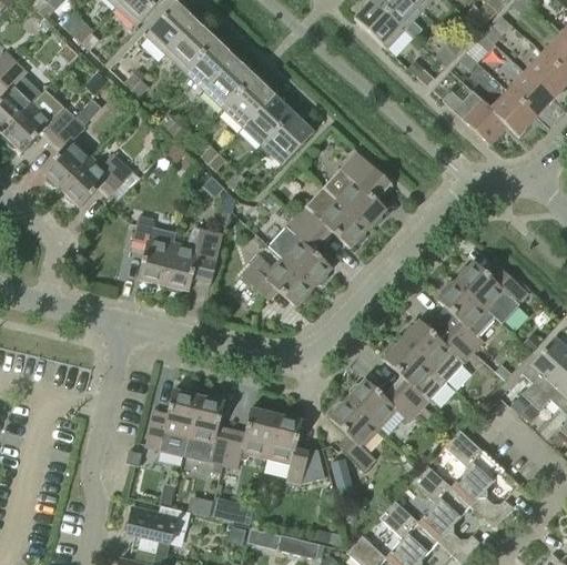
[(39,12),(49,1),(48,0),(33,0),(30,4),(39,12)]
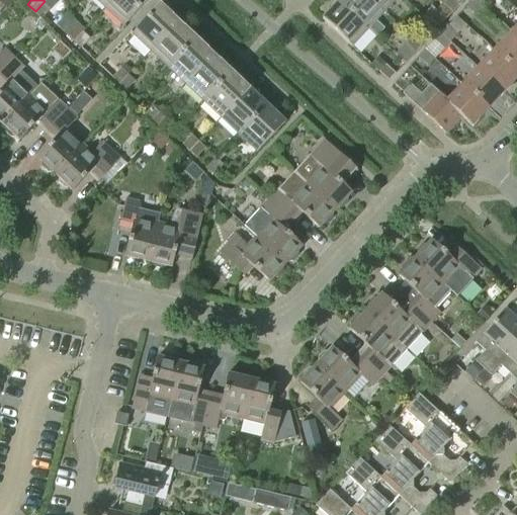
[(113,0),(107,7),(124,23),(147,0),(113,0)]
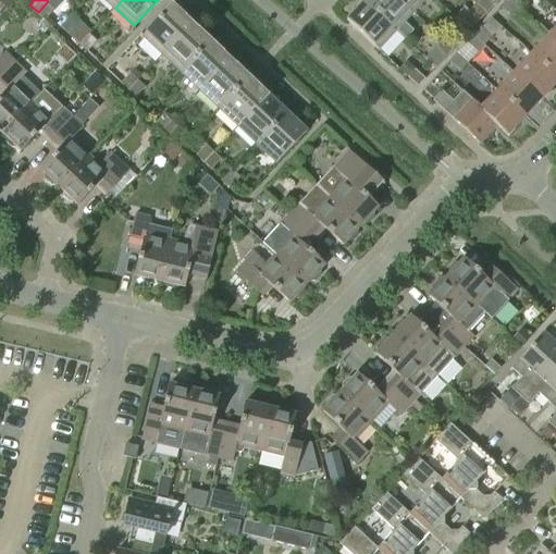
[(397,27),(368,0),(363,0),(347,17),(379,47),(396,28),(397,27)]
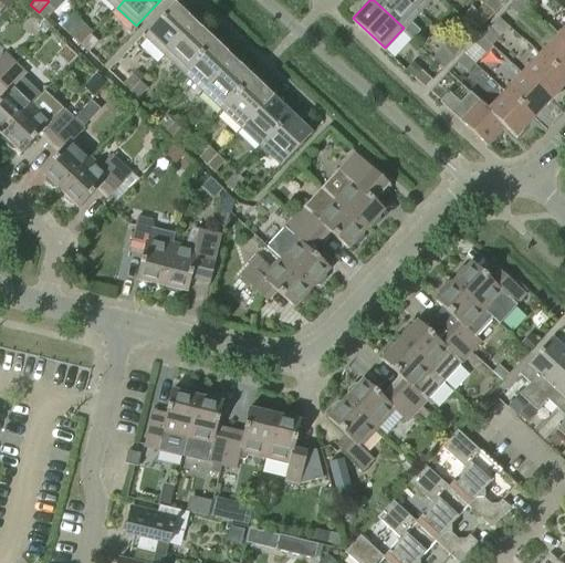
[(420,9),(410,0),(374,0),(404,28),(403,29),(412,38),(420,28),(411,20),(420,9)]
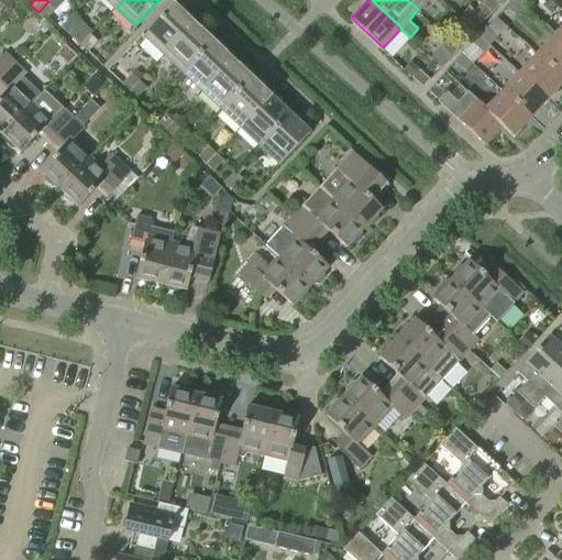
[(408,0),(418,9),(427,0),(408,0)]
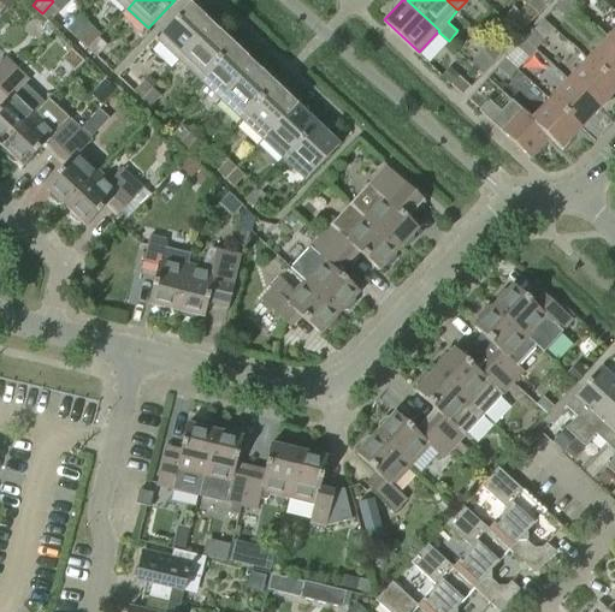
[(539,11),(527,0),(519,10),(531,21),(539,11)]
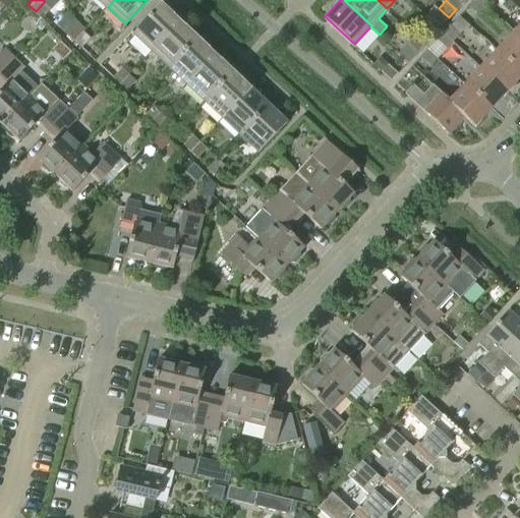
[(446,0),(456,9),(464,0),(446,0)]
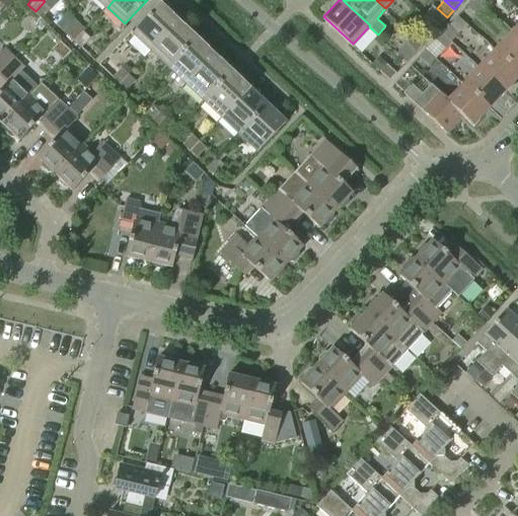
[(484,6),(476,0),(469,0),(466,4),(477,13),(484,6)]
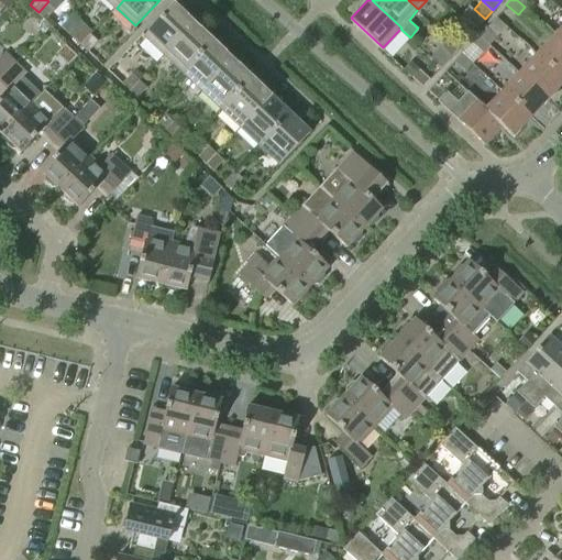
[(48,1),(39,12),(47,20),(57,9),(48,1)]
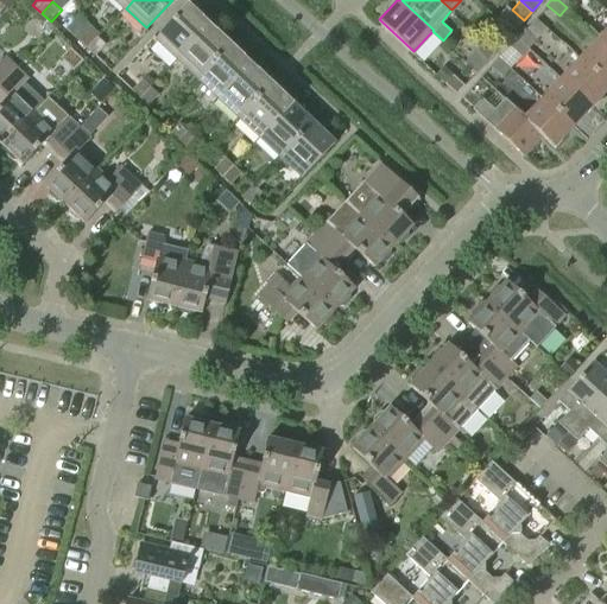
[(178,58),(210,24),(188,2),(156,37),(178,58)]
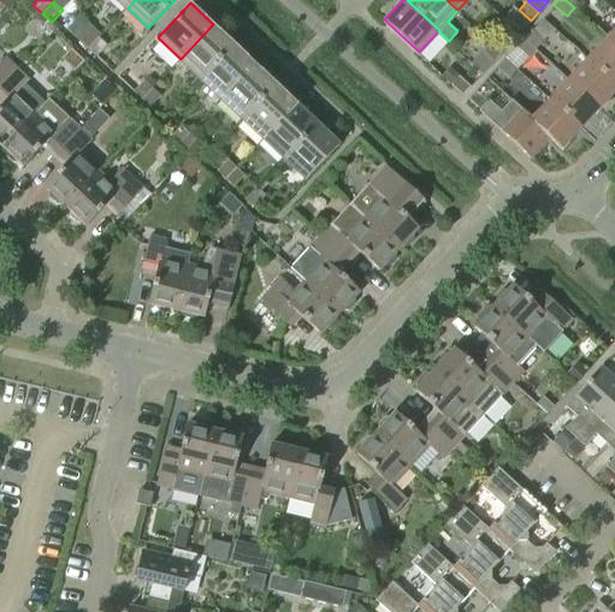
[(235,45),(213,24),(181,59),(202,79),(235,45)]
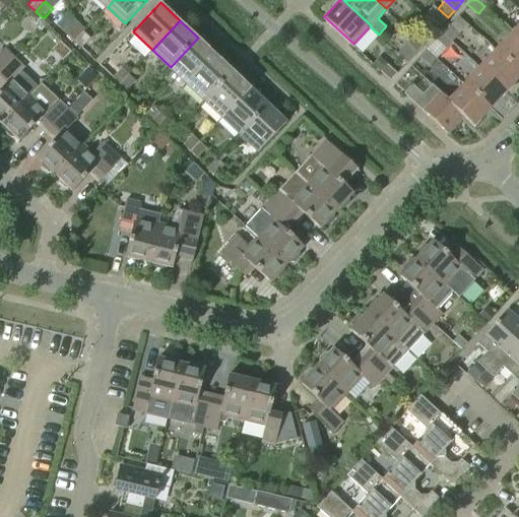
[(75,41),(84,30),(76,23),(67,33),(75,41)]
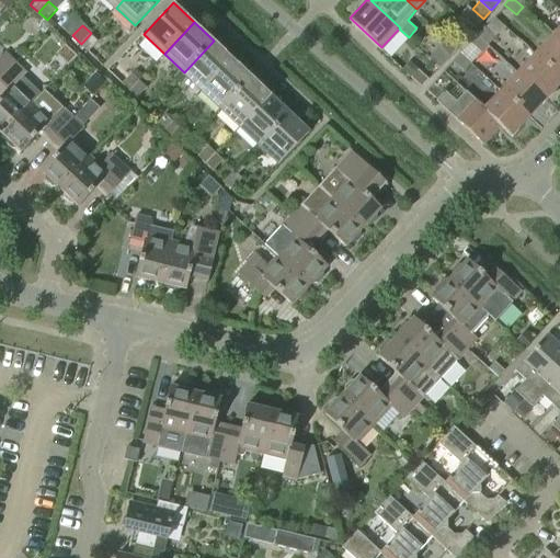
[(478,33),(489,44),(495,36),(484,25),(478,33)]
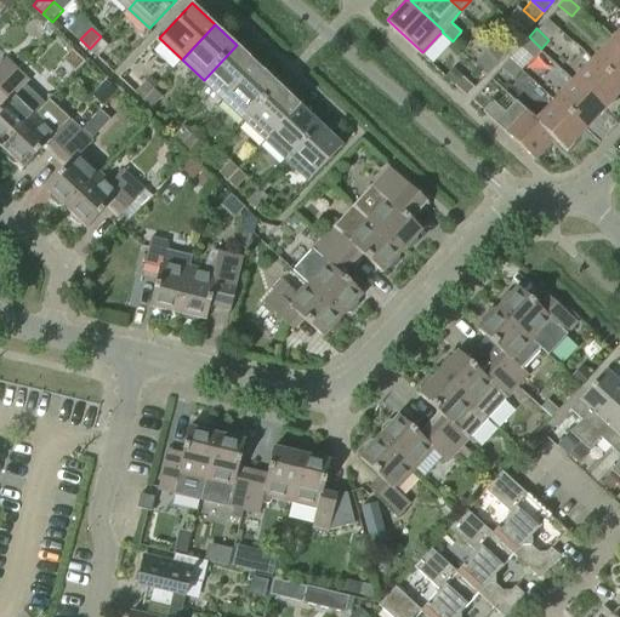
[(501,34),(494,40),(506,52),(513,45),(501,34)]
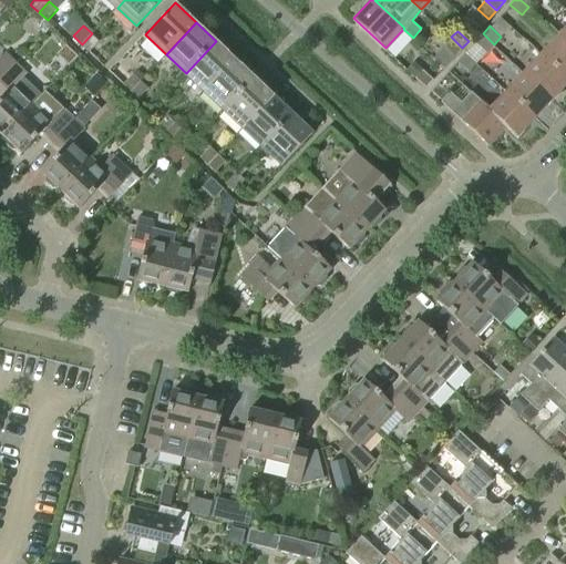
[(92,33),(82,44),(89,50),(99,40),(92,33)]
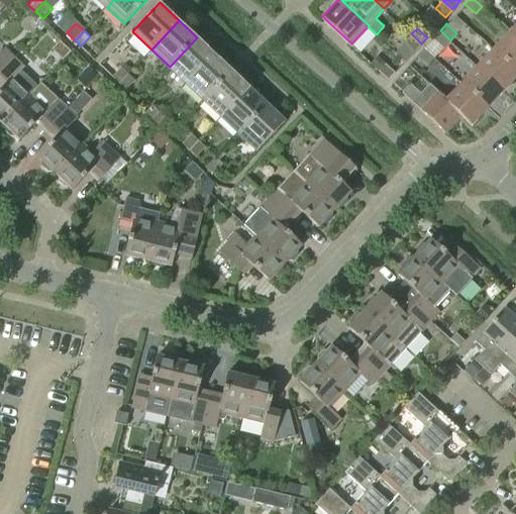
[(450,40),(440,30),(433,37),(444,46),(450,40)]
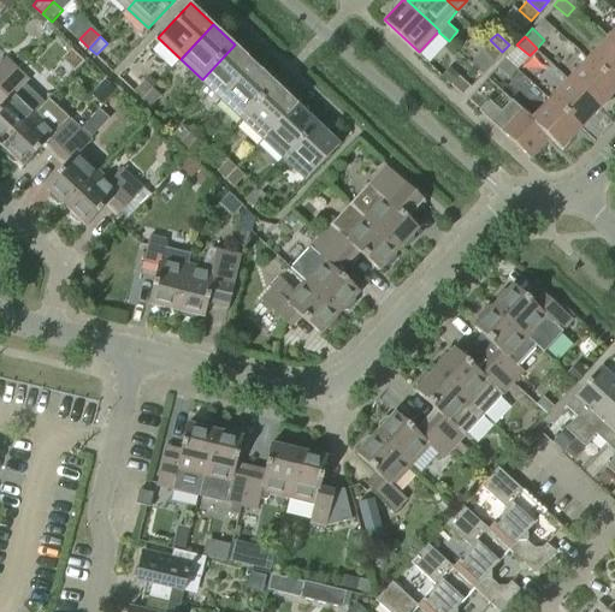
[(614,45),(607,37),(587,58),(614,83),(614,45)]
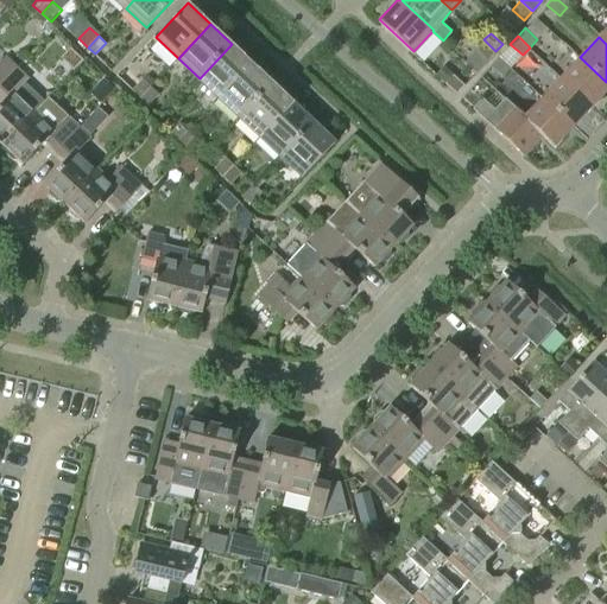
[(495,51),(484,39),(466,59),(478,70),(495,51)]
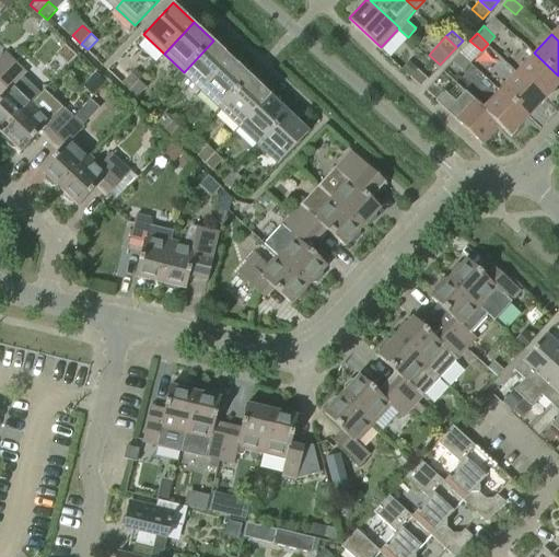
[(213,41),(184,72),(202,90),(232,58),(213,41)]
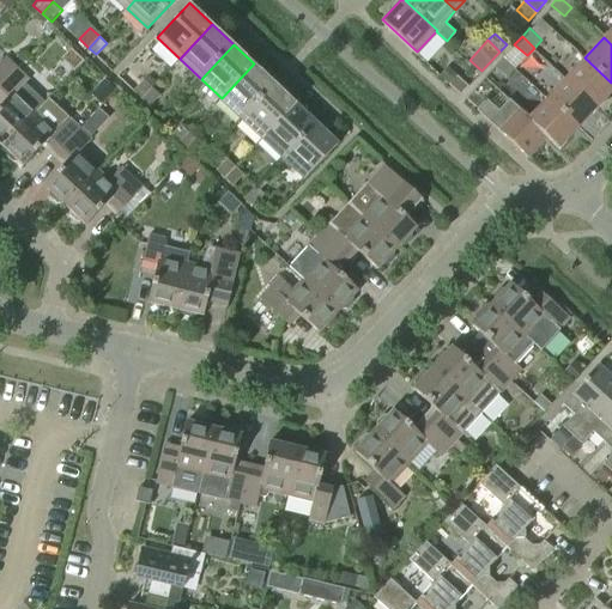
[(0,61),(0,86),(18,67),(6,55),(0,61)]
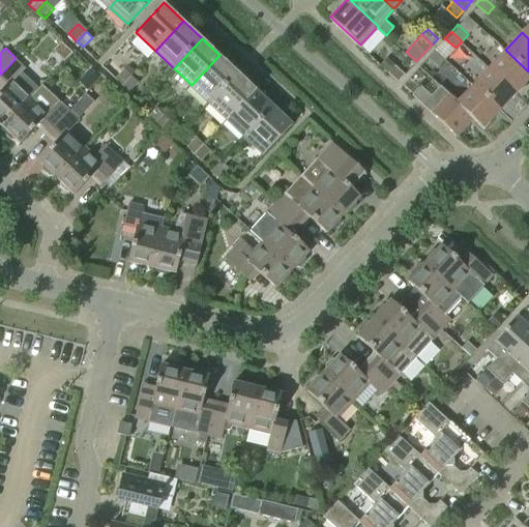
[(435,49),(429,56),(439,65),(446,58),(435,49)]
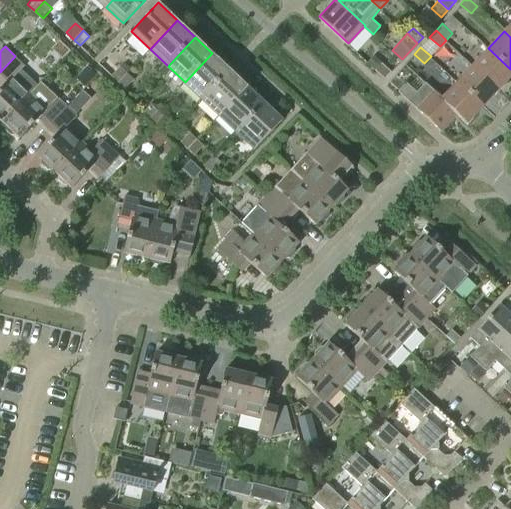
[(510,69),(488,48),(473,65),(498,88),(510,74),(510,69)]
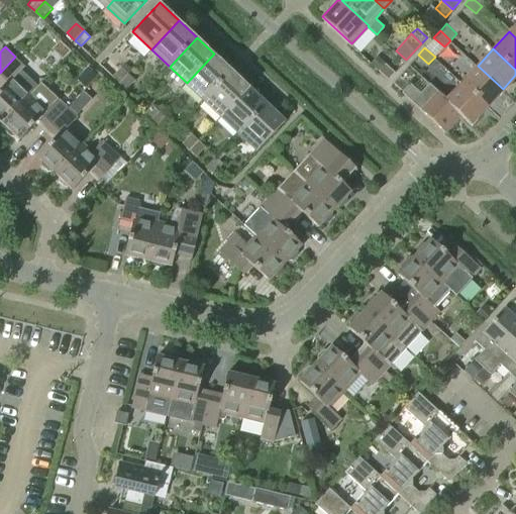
[(231,70),(214,54),(187,83),(204,99),(231,70)]
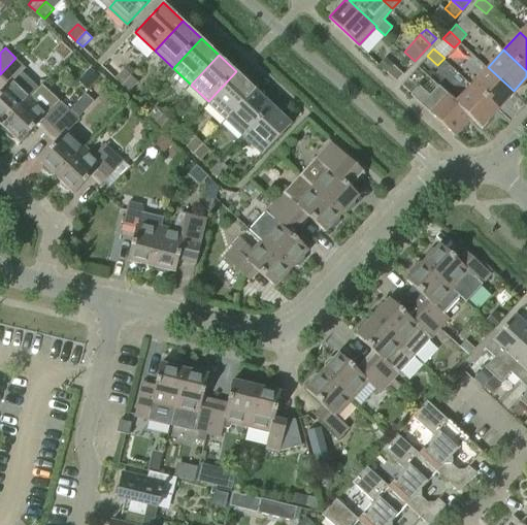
[(0,122),(3,125),(32,95),(31,94),(38,87),(22,70),(25,67),(15,58),(0,74),(0,84),(4,88),(0,91),(0,122)]
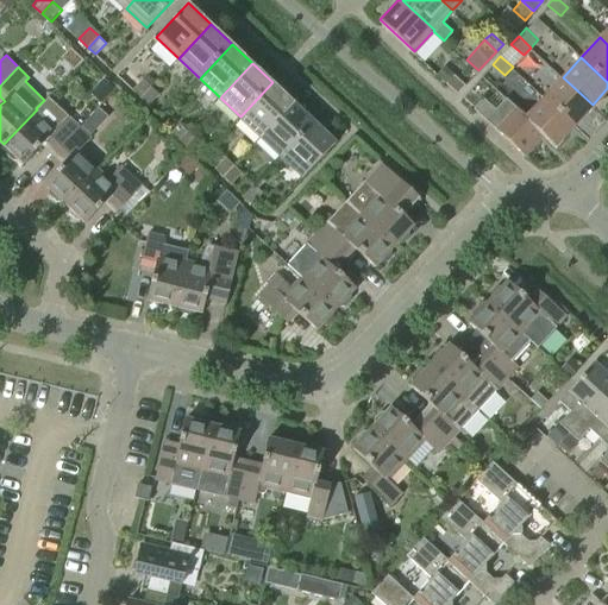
[(455,74),(447,82),(457,92),(465,84),(455,74)]
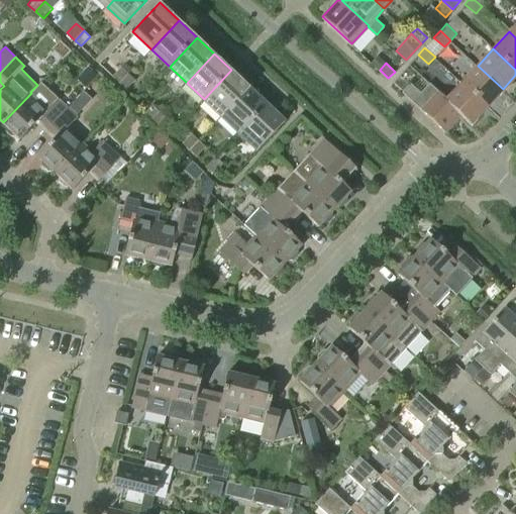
[(120,83),(129,74),(120,66),(112,76),(120,83)]
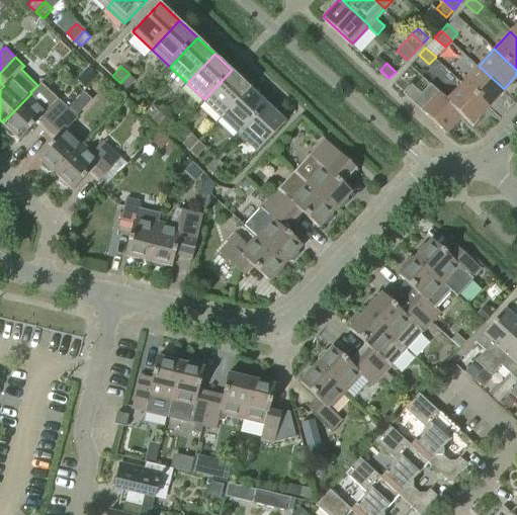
[(504,89),(479,66),(462,83),(489,106),(504,89)]
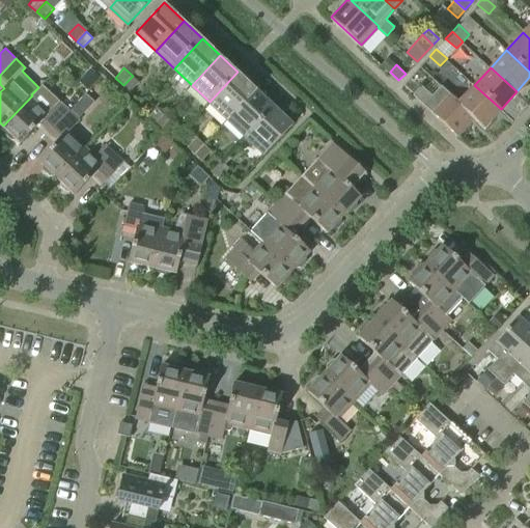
[(256,89),(238,72),(210,102),(228,119),(256,89)]
